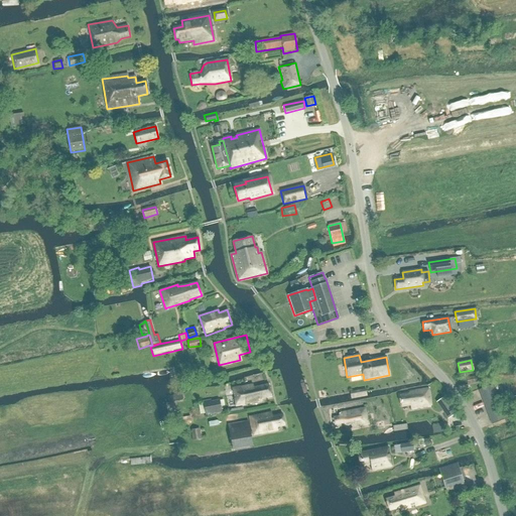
[(477,376),(467,378),(468,384),(479,382),(477,376)]
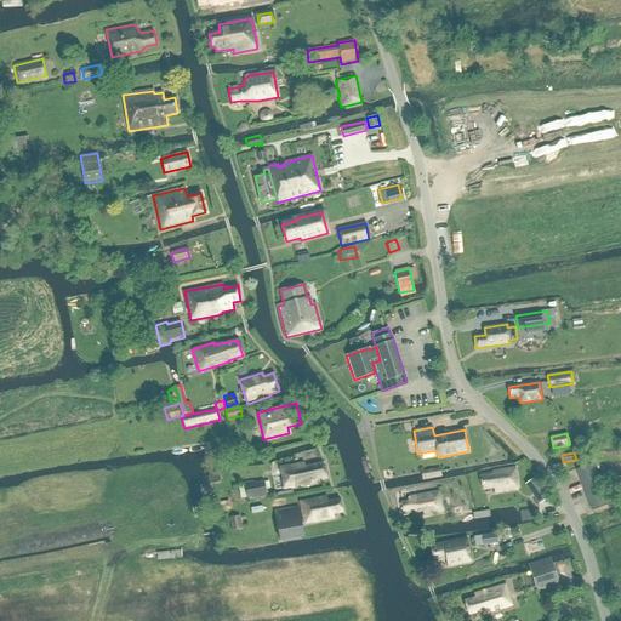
[(312,479),(325,477),(323,462),(302,467),(302,465),(284,468),(288,489),(312,483),(312,479)]
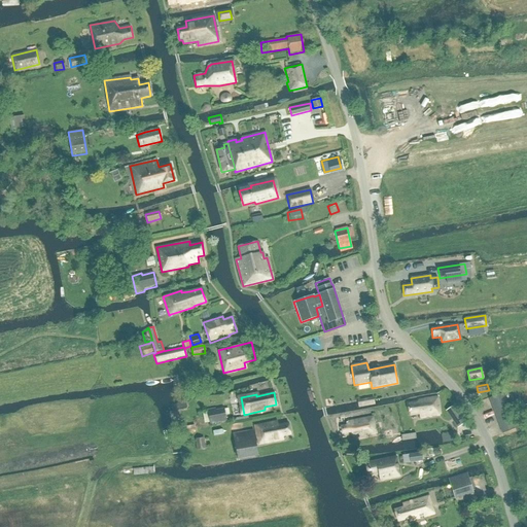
[(489,398),(491,405),(504,399),(502,393),(489,398)]
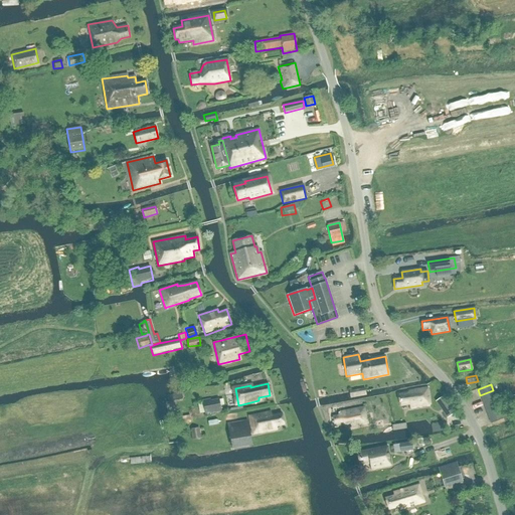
[(350,399),(366,395),(365,387),(348,390),(350,399)]
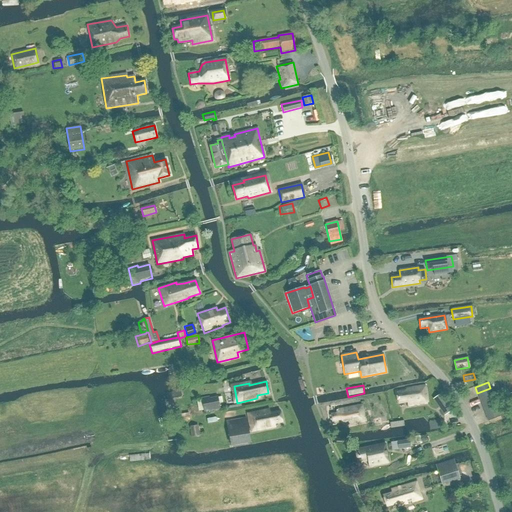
[(428,402),(425,385),(406,388),(406,390),(396,392),(398,404),(407,402),(407,405),(428,402)]
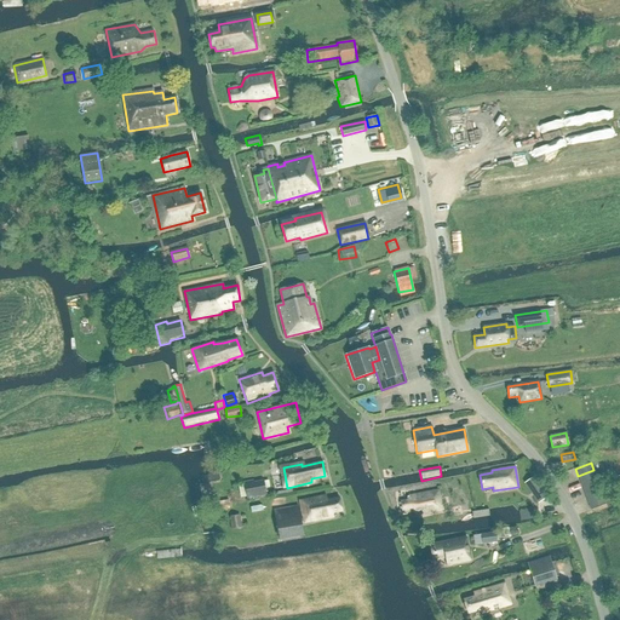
[(578,476),(580,483),(596,477),(593,470),(578,476)]
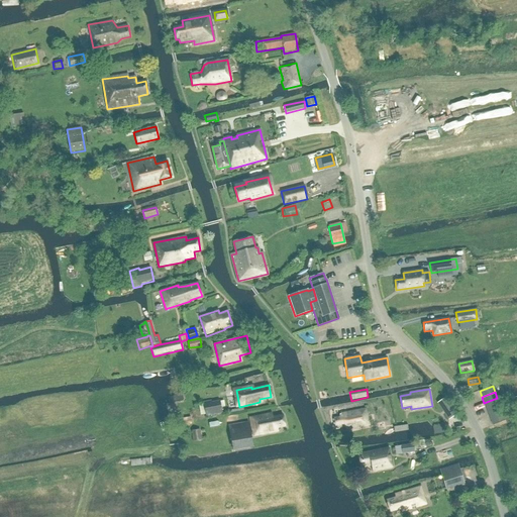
[(484,403),(486,408),(499,403),(497,398),(484,403)]
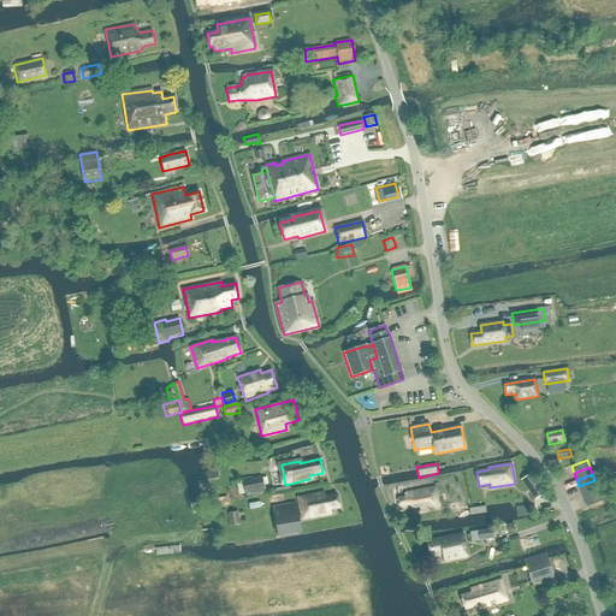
[(253,479),(252,477),(242,479),(246,496),(265,492),(262,478),(253,479)]
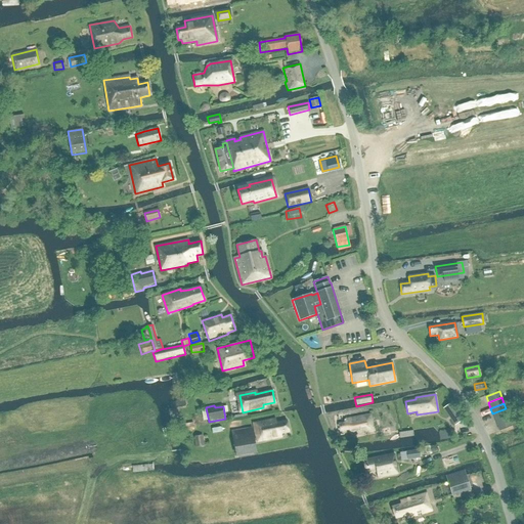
[(453,407),(447,412),(455,425),(463,421),(453,407)]
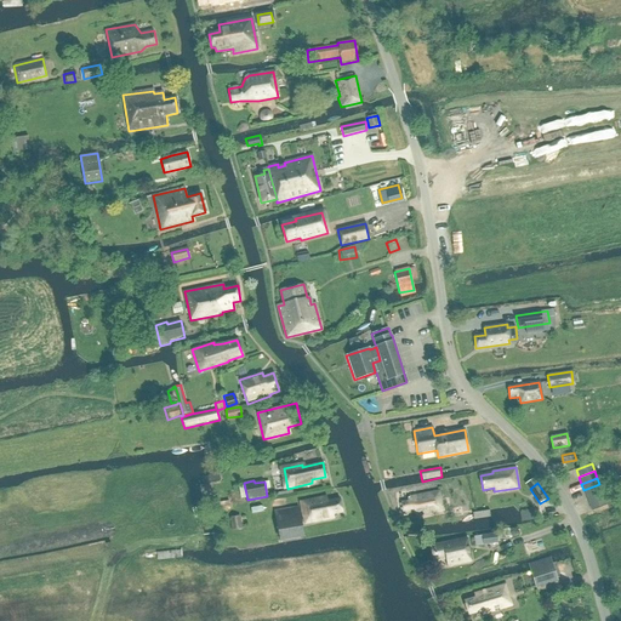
[(584,490),(586,497),(603,491),(599,484),(584,490)]
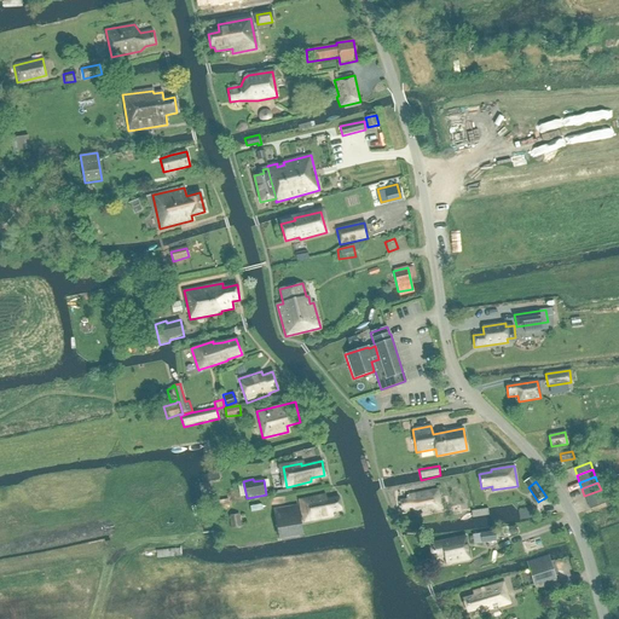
[(412,510),(414,515),(441,509),(438,490),(406,496),(406,501),(400,502),(401,513),(412,510)]
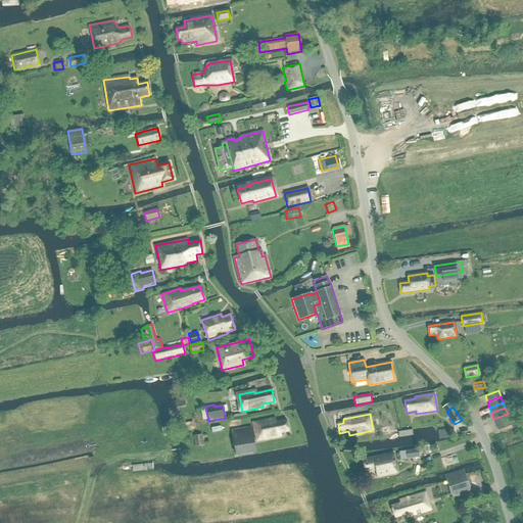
[(493,419),(496,425),(510,420),(508,414),(493,419)]
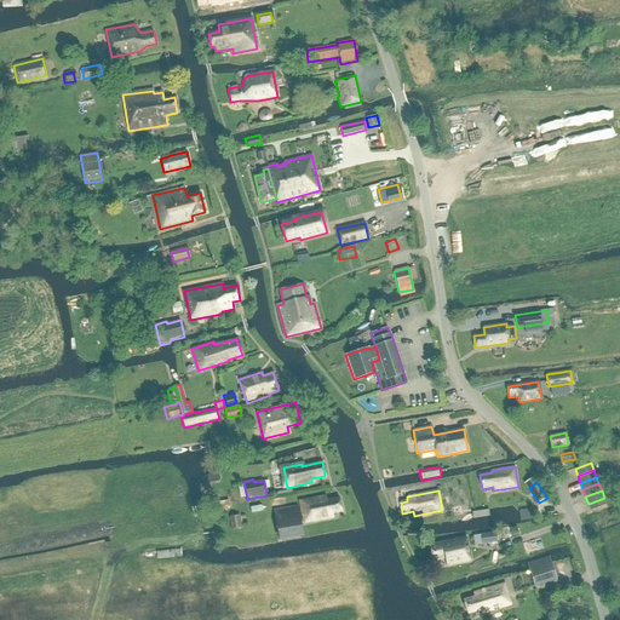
[(300,501),(304,523),(332,517),(332,514),(342,511),(339,498),(327,500),(326,495),(300,501)]
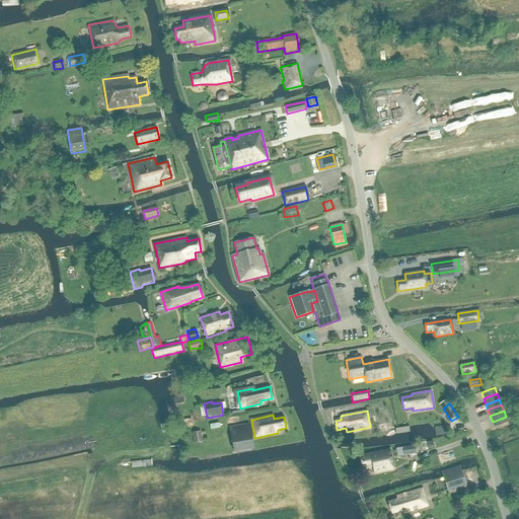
[(506,417),(493,422),(495,427),(508,422),(506,417)]
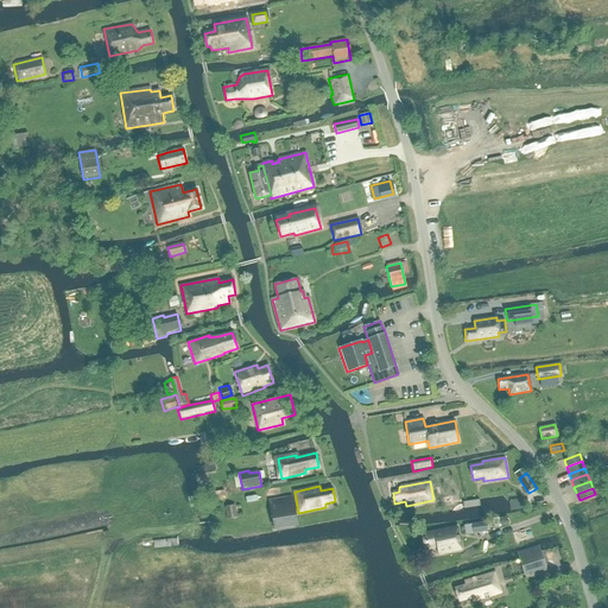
[(293,498),(268,501),(273,525),(274,531),(298,527),(293,498)]
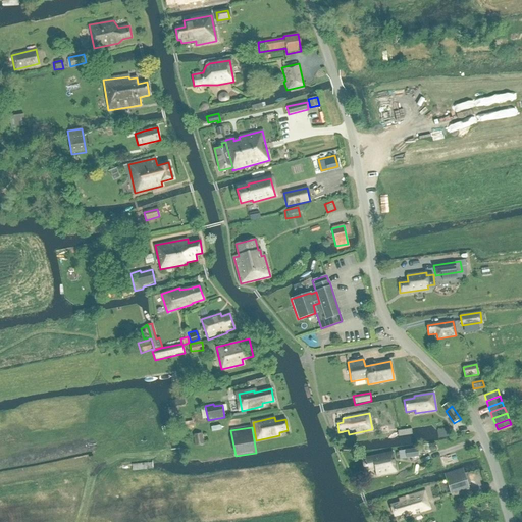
[(203,445),(203,441),(202,433),(193,435),(195,446),(203,445)]
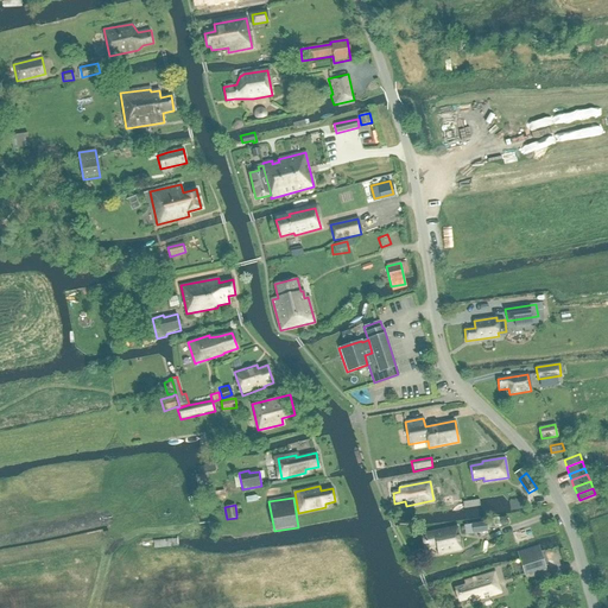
[(472,524),(473,533),(487,532),(486,523),(472,524)]
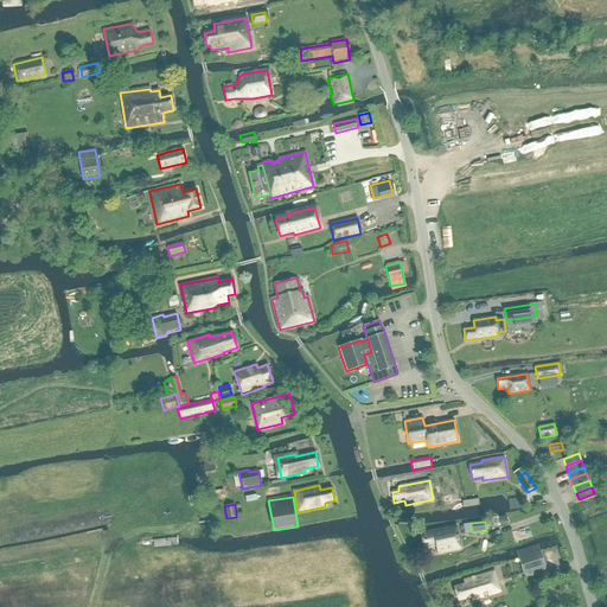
[(421,534),(425,548),(435,545),(438,553),(460,548),(455,526),(421,534)]
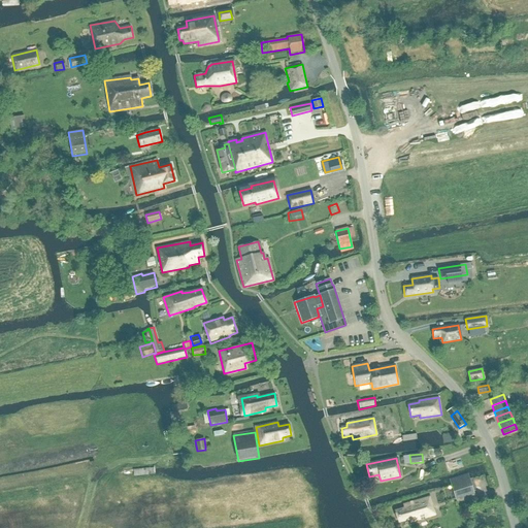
[(457,459),(439,464),(442,473),(459,468),(457,459)]
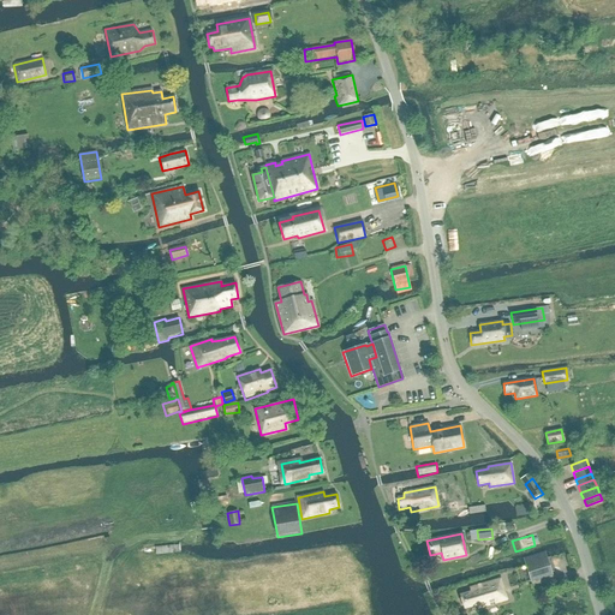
[(180,544),(155,545),(155,554),(180,551),(180,544)]
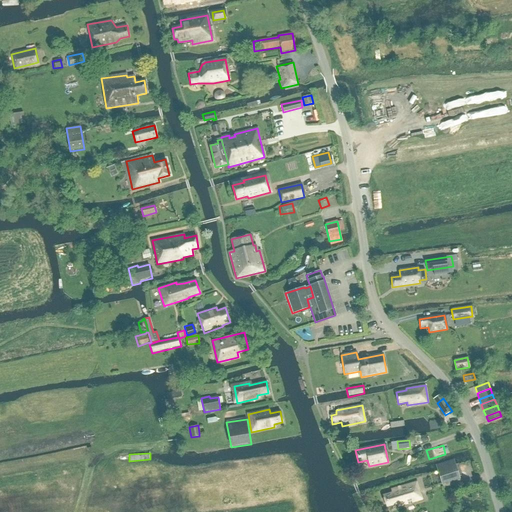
[(435,465),(436,469),(441,486),(460,480),(453,459),(435,465)]
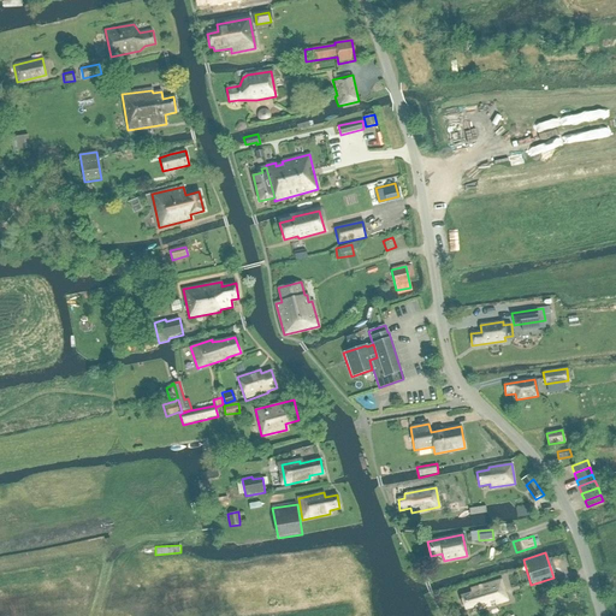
[(508,600),(501,579),(471,588),(472,593),(461,596),(465,609),(469,608),(471,614),(479,610),(479,609),(508,600)]
